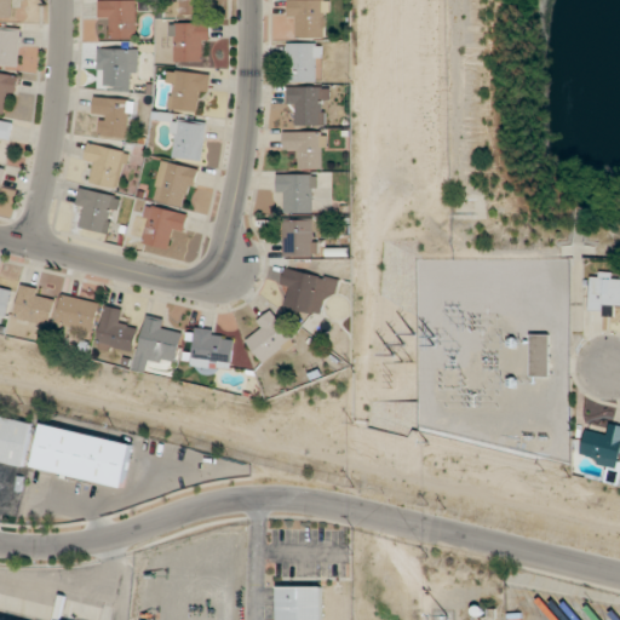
[(0,0),(0,18),(12,18),(12,7),(22,7),(21,0),(0,0)]
